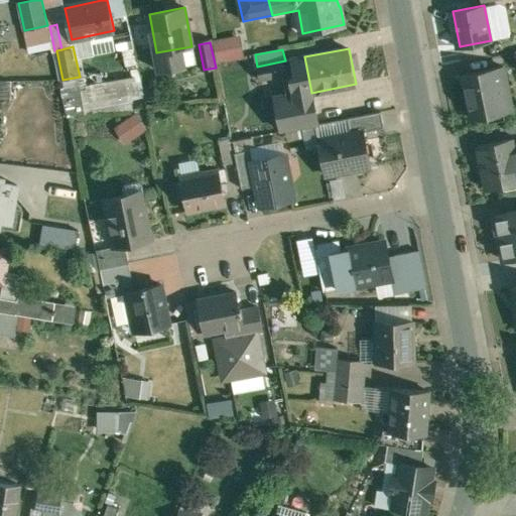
[(304,56),(293,59),(296,77),(292,78),(295,94),(276,98),(282,131),(317,124),(311,93),(304,56)]
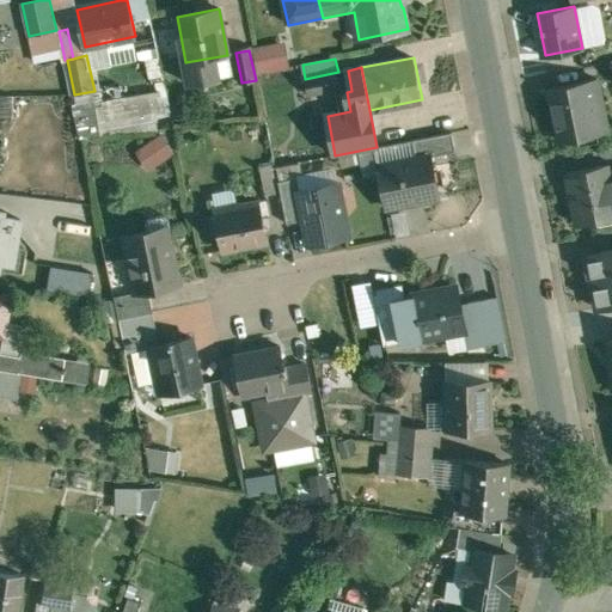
[(338,72),(305,79),(308,95),(341,89),(338,72)]
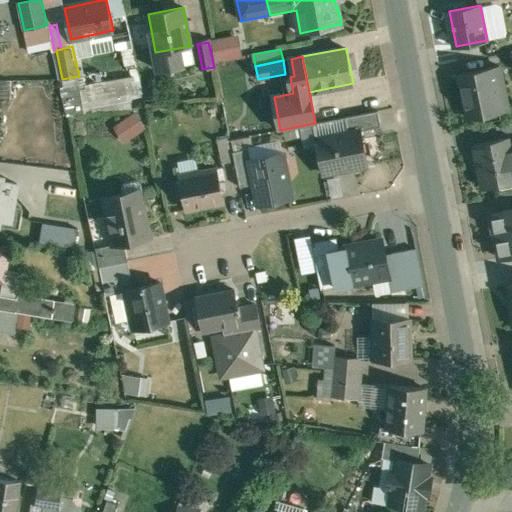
[(500,66),(460,73),(469,116),(483,113),(484,114),(508,109),(500,66)]
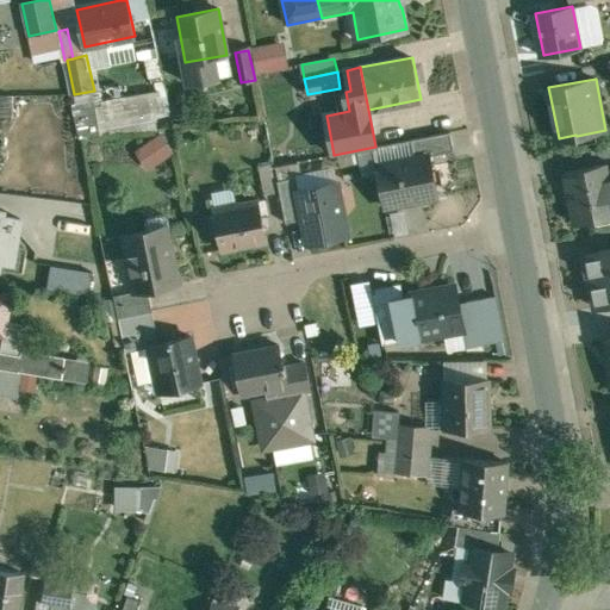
[(144,172),(172,153),(157,132),(131,151),(144,172)]
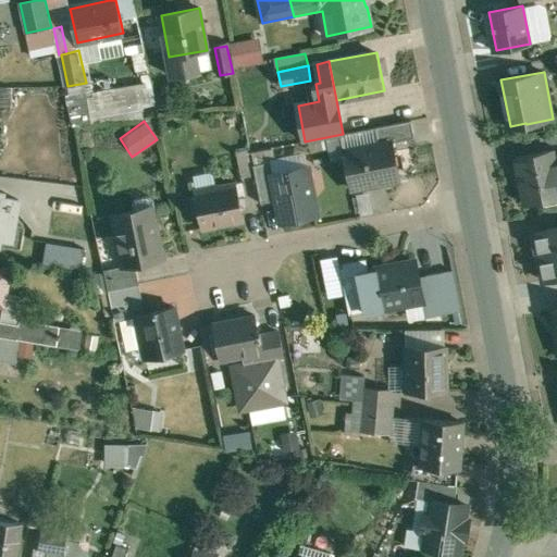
[(411,121),(375,127),(379,145),(394,141),(394,143),(416,138),(411,121)]
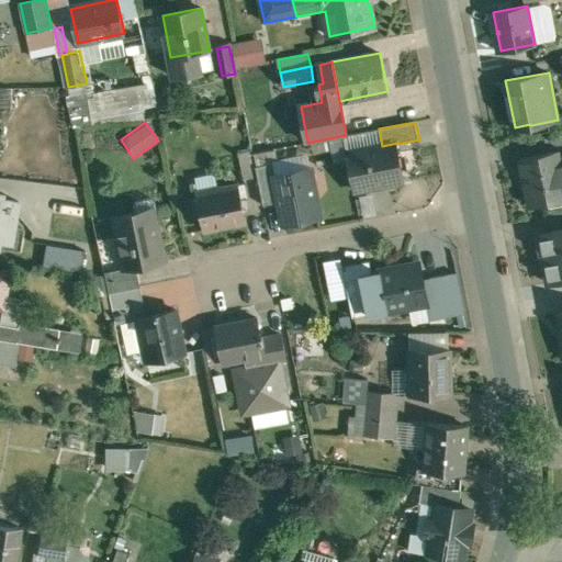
[(382,146),(347,153),(355,190),(373,187),(373,188),(405,182),(397,144),(397,143),(382,146)]
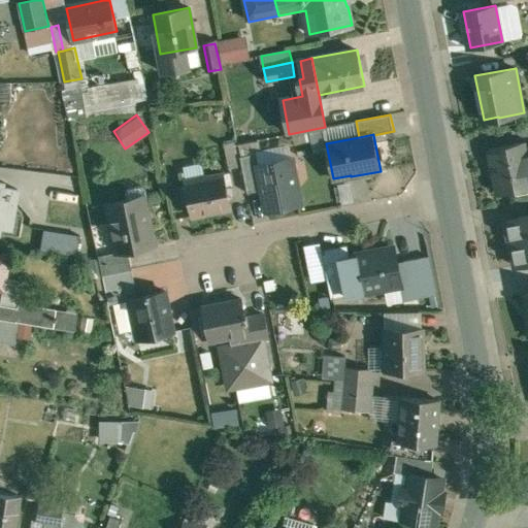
[(525,142),(489,149),(498,193),(527,187),(527,156),(525,142)]
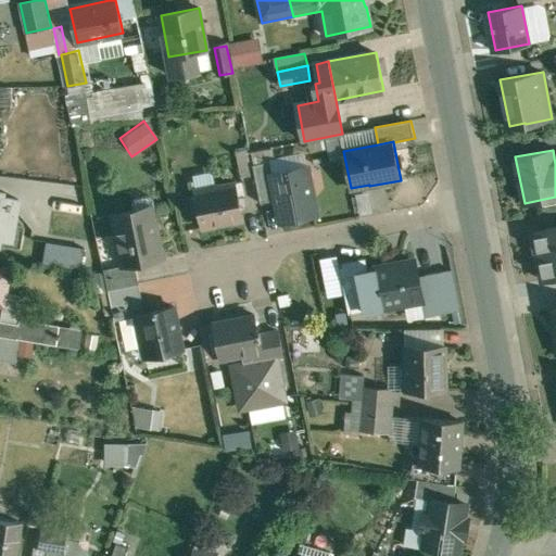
[(270,161),(253,165),(261,203),(277,200),(272,174),(273,174),(270,161)]
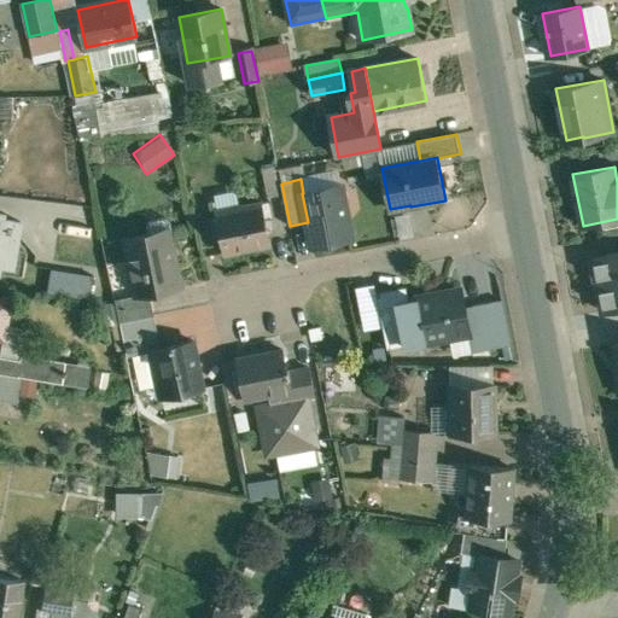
[(303,193),(302,193),(308,222),(313,245),(353,237),(342,185),(303,193)]
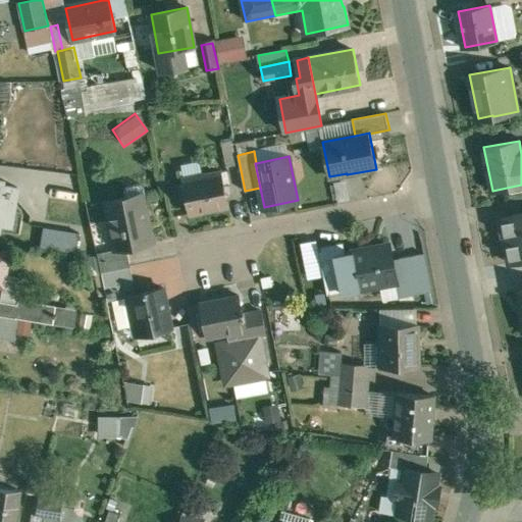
[(221,172),(184,179),(185,184),(179,185),(183,198),(187,197),(190,213),(228,205),(221,172)]
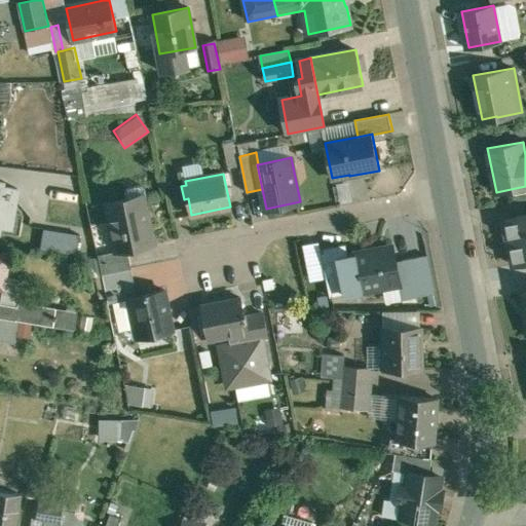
[(5,179),(0,177),(0,231),(1,226),(13,228),(21,186),(4,184),(5,179)]
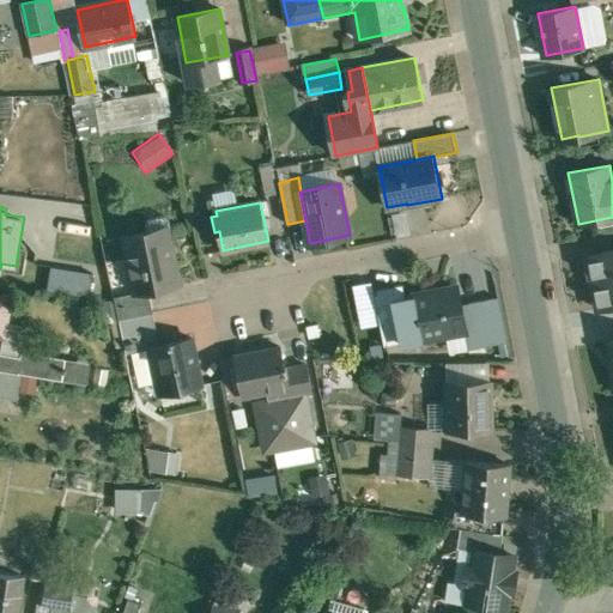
[(168,228),(127,236),(138,291),(181,283),(176,256),(174,258),(168,228)]
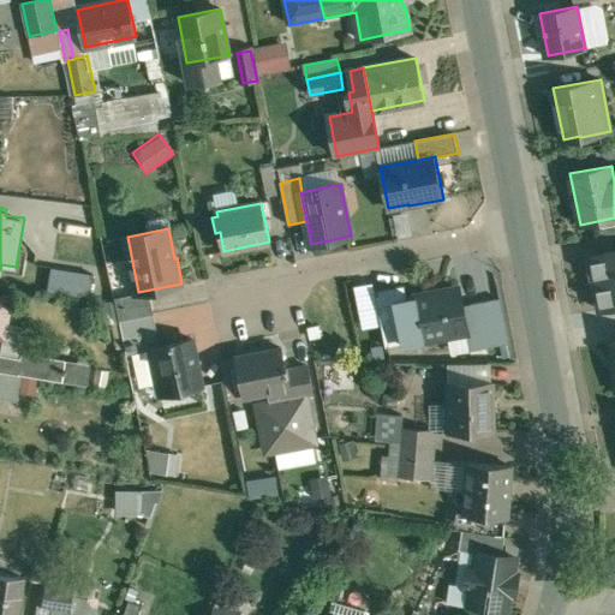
[(614,251),(591,257),(601,310),(614,306),(614,251)]
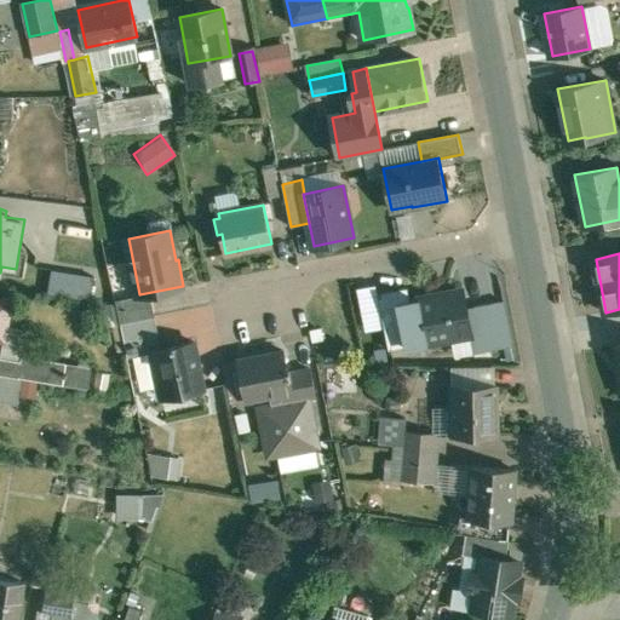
[(46,271),(45,294),(89,297),(90,274),(46,271)]
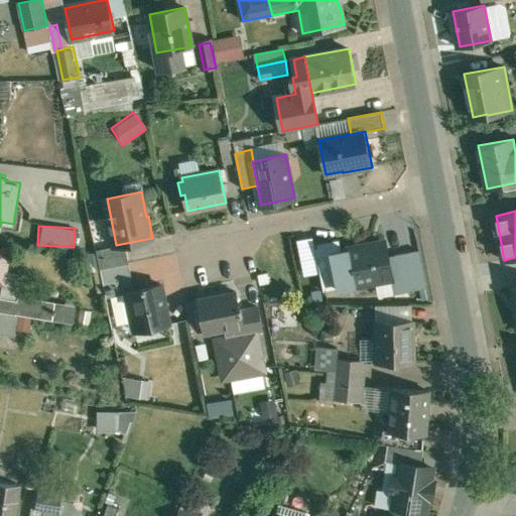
[(339,239),(313,244),(323,291),(355,285),(348,250),(348,249),(341,250),(339,239)]
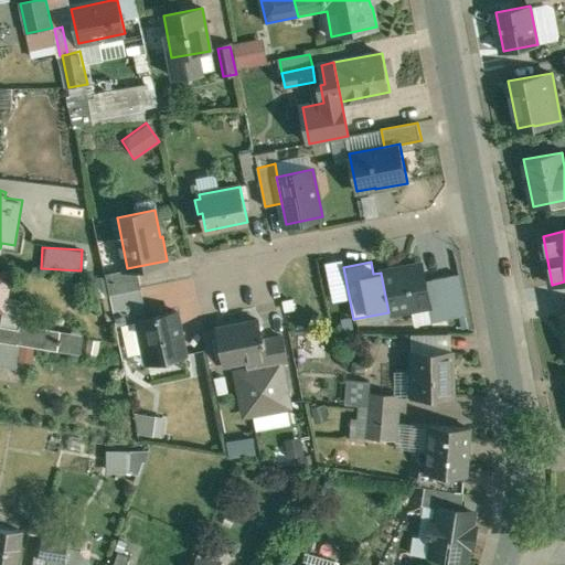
[(422,265),(381,274),(388,311),(427,304),(429,304),(424,281),(422,265)]
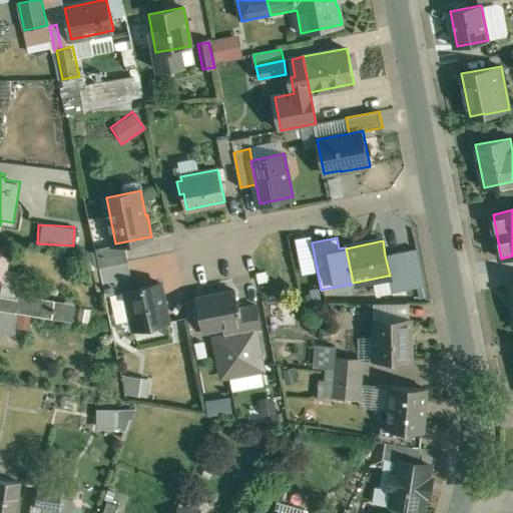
[(9,250),(0,248),(0,280),(4,281),(9,250)]
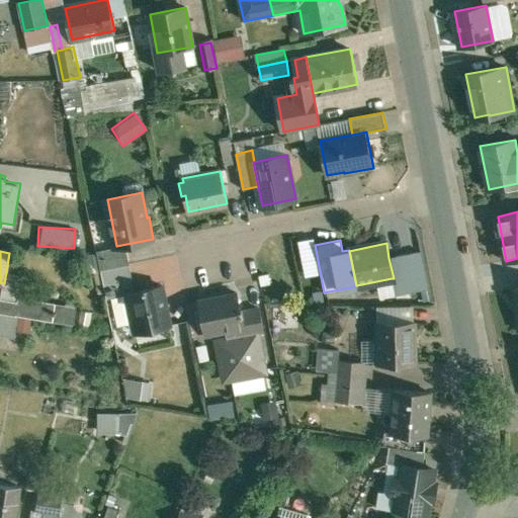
[(127,251),(100,256),(103,270),(131,264),(127,251)]
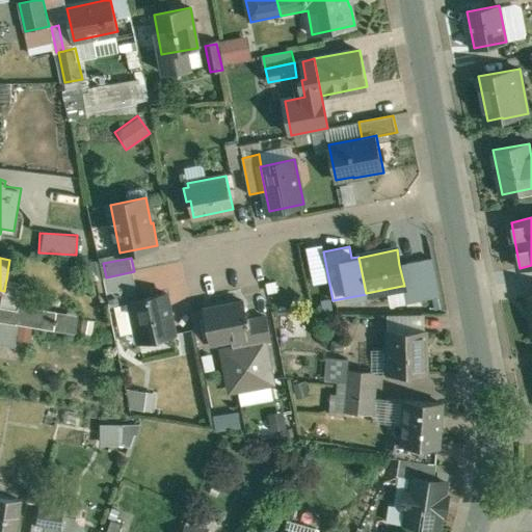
[(431,258),(399,265),(404,286),(402,286),(404,297),(422,293),(423,298),(439,295),(431,258)]
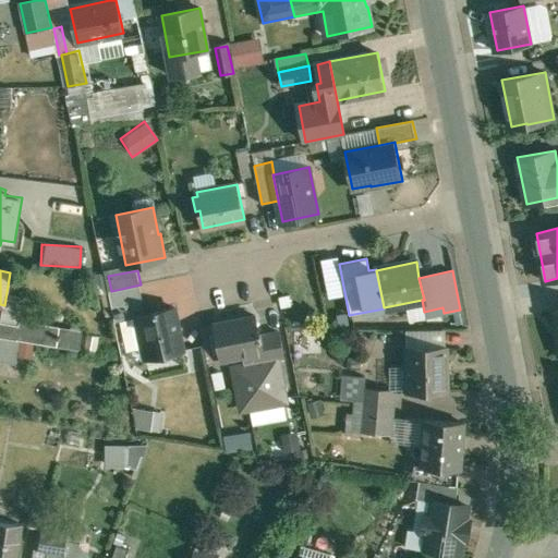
[(141,284),(111,291),(118,322),(138,316),(147,315),(141,284)]
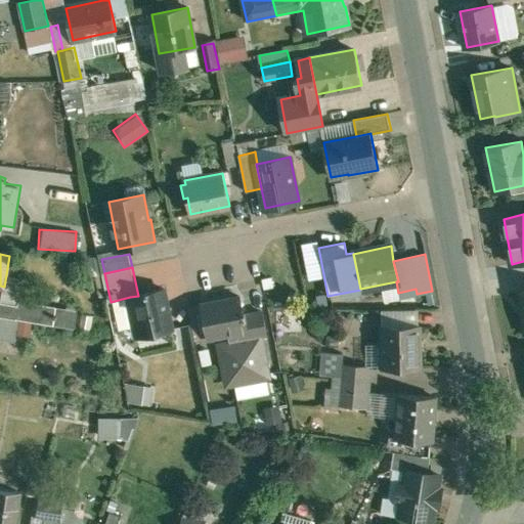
[(138,296),(130,297),(139,336),(174,329),(166,290),(138,296)]
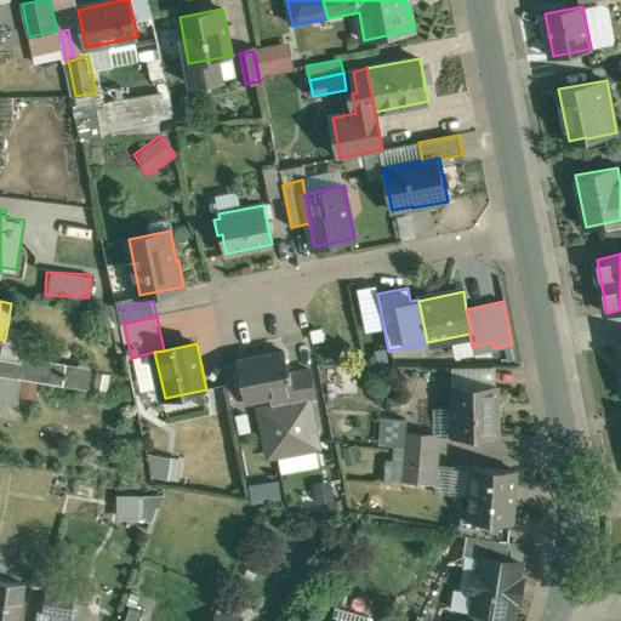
[(285,351),(239,360),(246,402),(288,393),(295,392),(291,374),(290,369),(289,370),(285,351)]
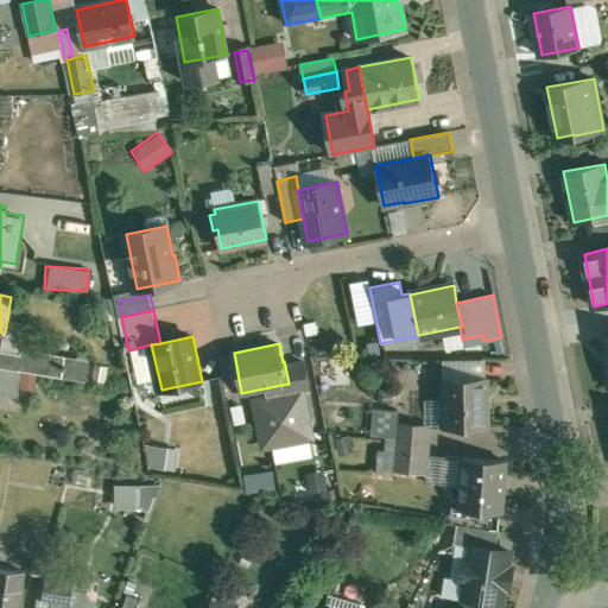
[(65,355),(23,349),(21,355),(24,356),(21,371),(23,371),(62,377),(63,368),(67,368),(68,365),(64,365),(65,355)]
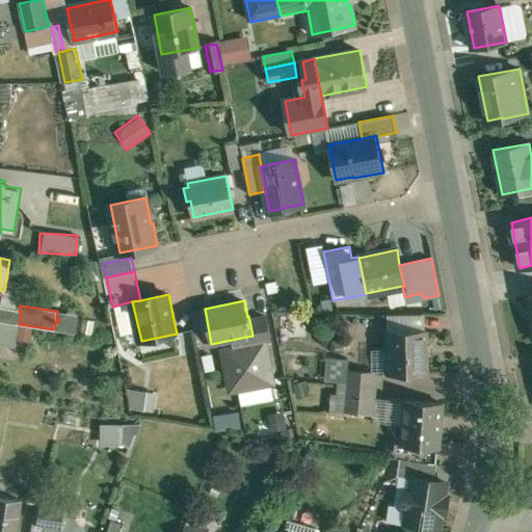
[(19,311),(0,308),(0,320),(19,324),(21,312),(19,311)]
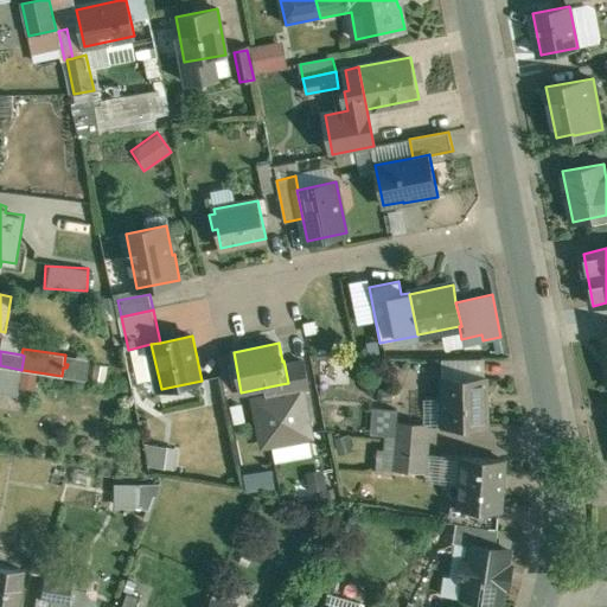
[(305,360),(285,365),(288,383),(281,384),(282,391),(283,393),(302,389),(310,388),(305,360)]
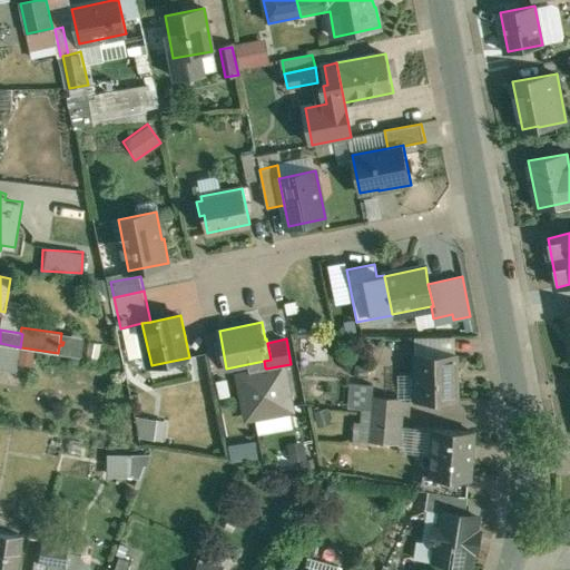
[(20,347),(0,343),(0,363),(18,367),(21,347),(20,347)]
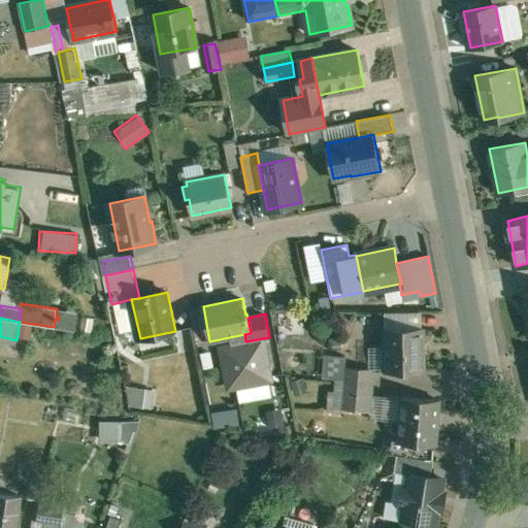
[(422,350),(422,327),(386,328),(387,369),(425,368),(425,350),(422,350)]
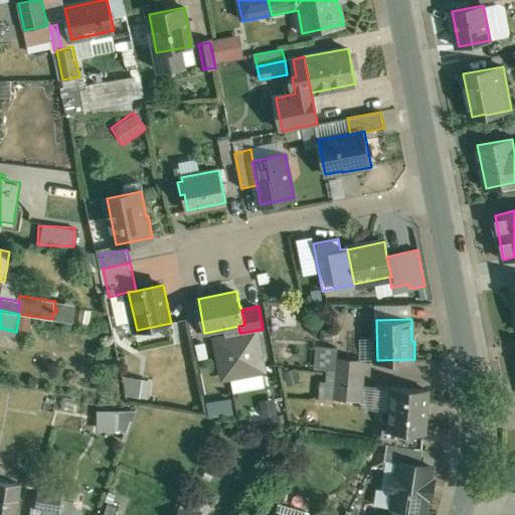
[(239,332),(224,335),(225,344),(217,346),(224,378),(265,370),(256,330),(240,333),(239,332)]
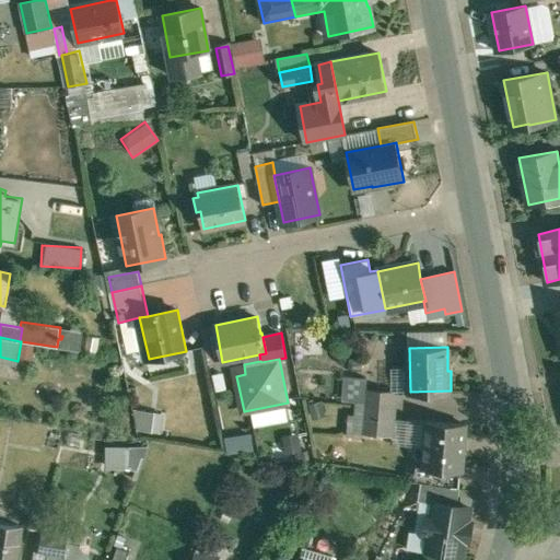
[(396,391),(366,388),(365,403),(395,405),(396,391)]
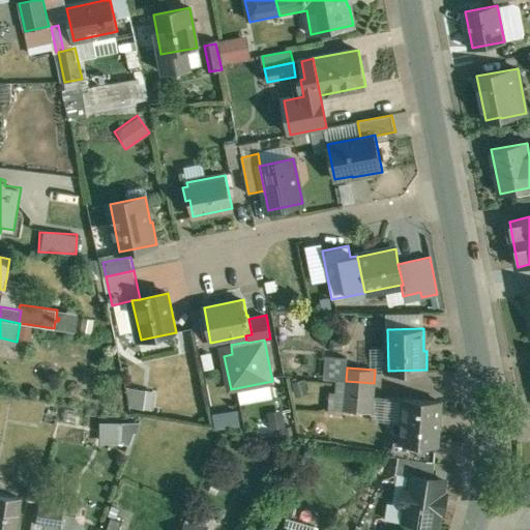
[(346,381),(337,381),(336,392),(331,392),(330,412),(344,413),(344,408),(346,381)]
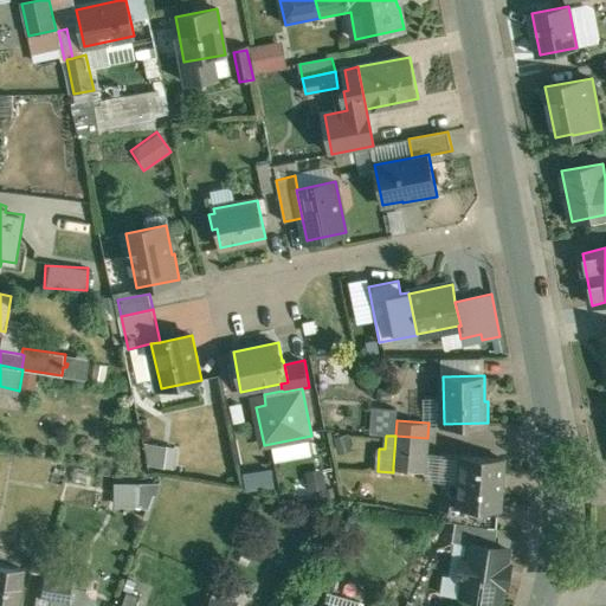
[(427,438),(395,436),(393,466),(425,469),(427,438)]
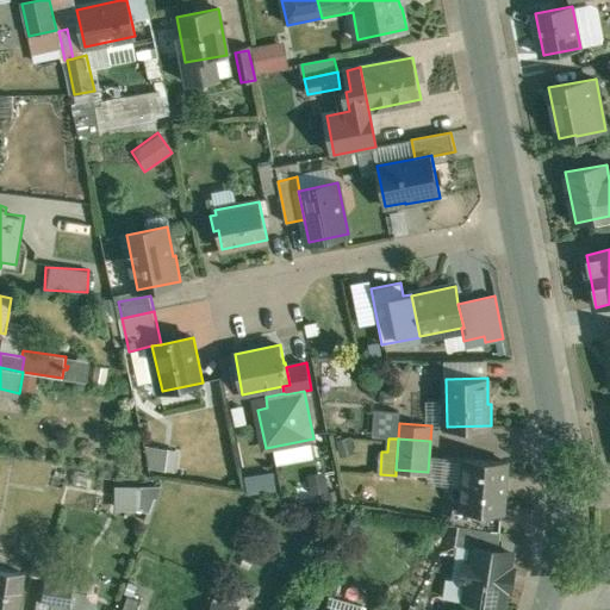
[(145,472),(176,468),(174,447),(144,449),(145,472)]
